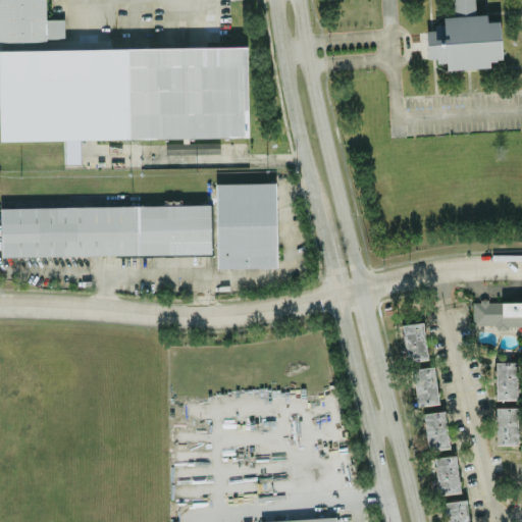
[(0,0),(0,39),(64,39),(64,18),(45,18),(45,0),(0,0)]
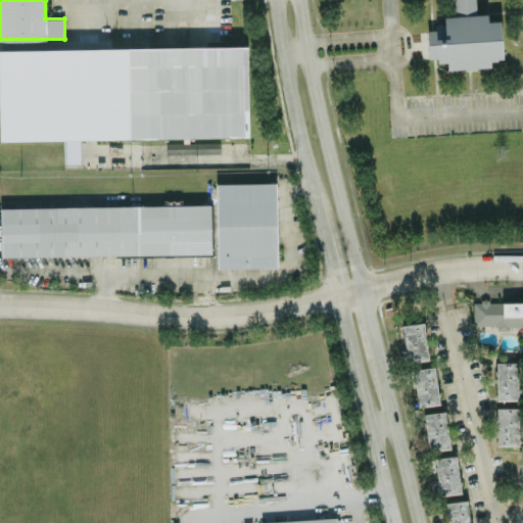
[(452,0),(454,15),(443,15),(444,26),(426,27),(428,57),(437,57),(438,62),(446,61),(446,68),(490,66),(489,58),(503,57),(500,19),(487,20),(487,12),(476,13),(474,0),(452,0)]
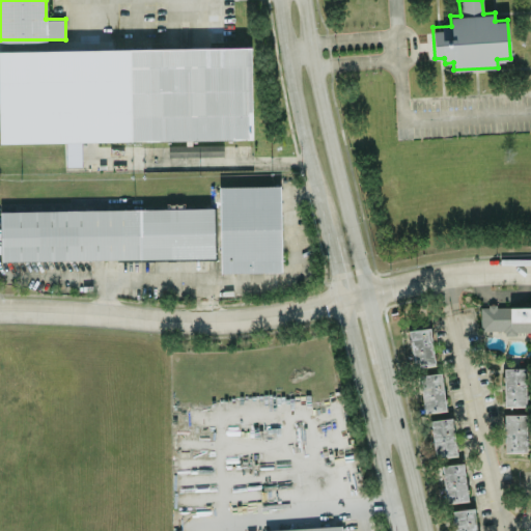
[(252,138),(251,46),(0,50),(0,142),(66,141),(66,165),(81,165),(81,140),(252,138)]
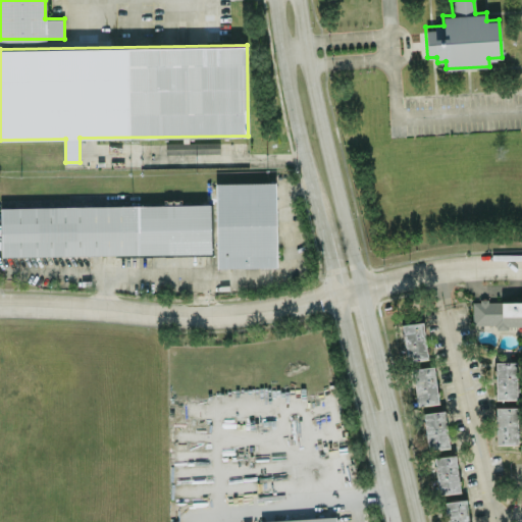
[(211,152),(210,142),(175,143),(175,149),(168,150),(168,154),(188,153),(211,152)]
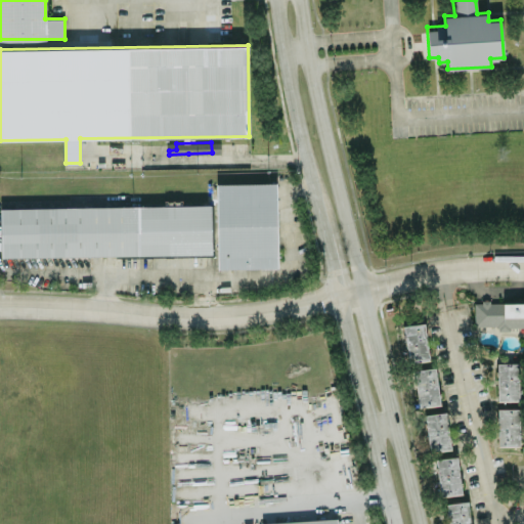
[(216,183),(218,268),(277,267),(276,182),(216,183)]
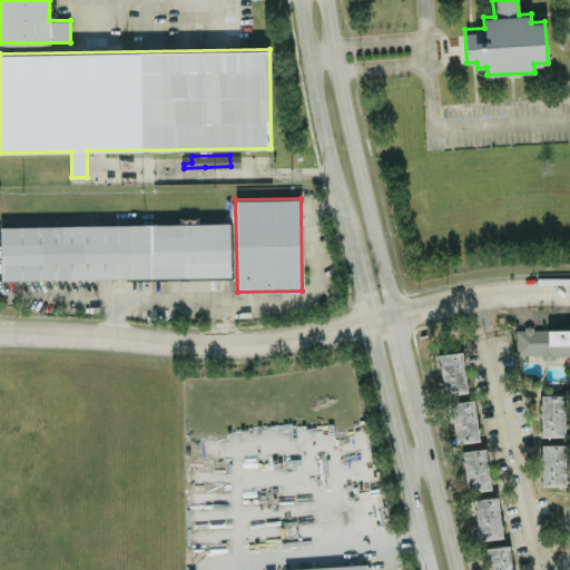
[(231,275),(229,222),(0,225),(0,229),(1,279),(231,275)]
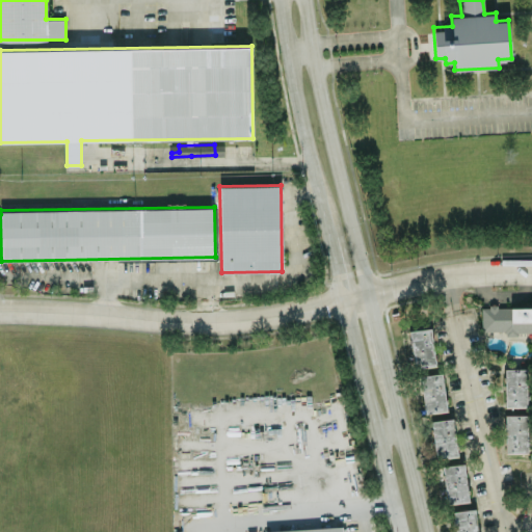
[(531,306),(481,307),(481,333),(531,333),(531,306)]
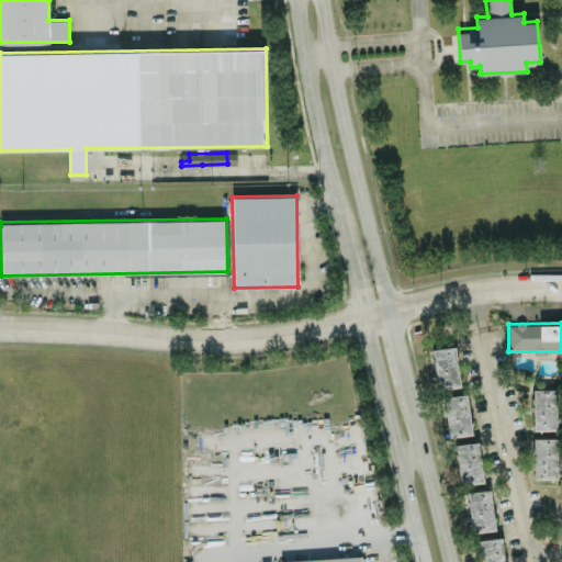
[(434,348),(437,388),(460,384),(456,346),(434,348)]
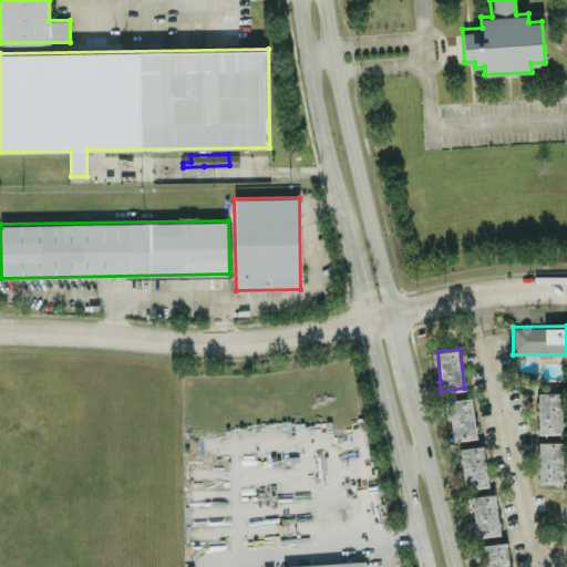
[(560,391),(537,392),(538,432),(562,432),(560,391)]
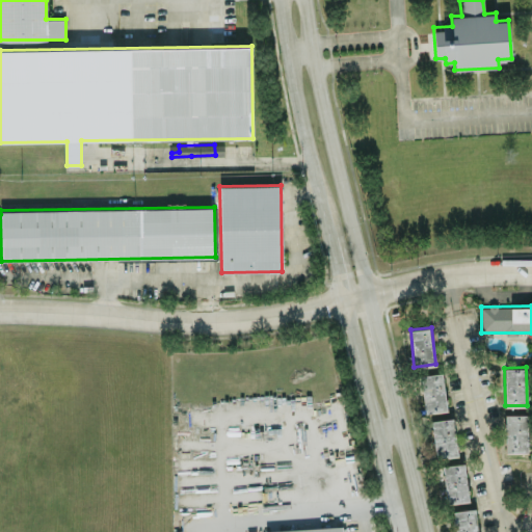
[(424,413),(447,410),(443,372),(420,374),(424,413)]
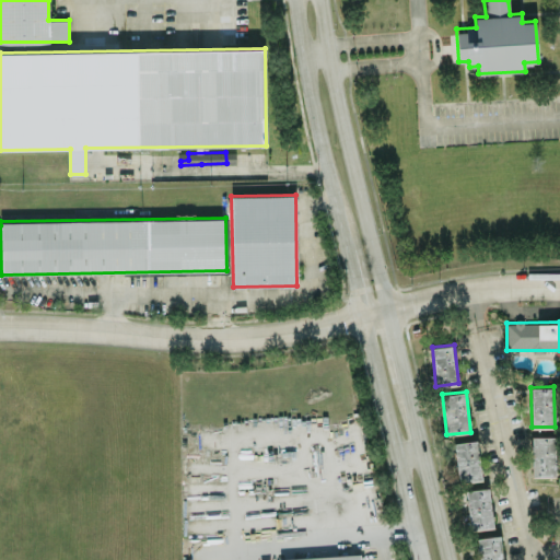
[(555,476),(556,435),(532,435),(531,476),(555,476)]
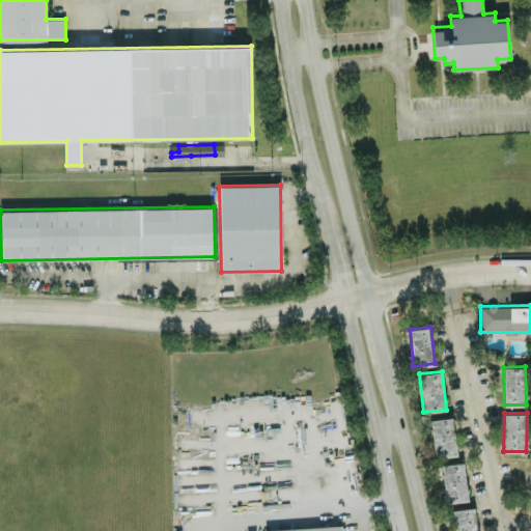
[(436,457),(457,453),(451,416),(430,420),(436,457)]
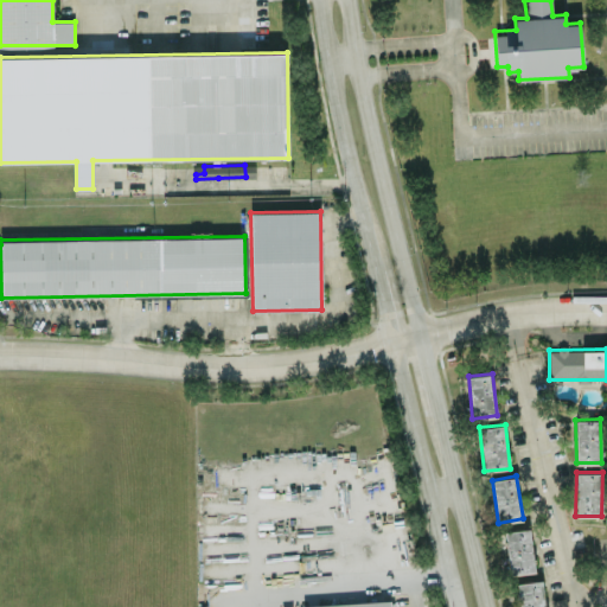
[(534,572),(530,528),(505,530),(509,574),(534,572)]
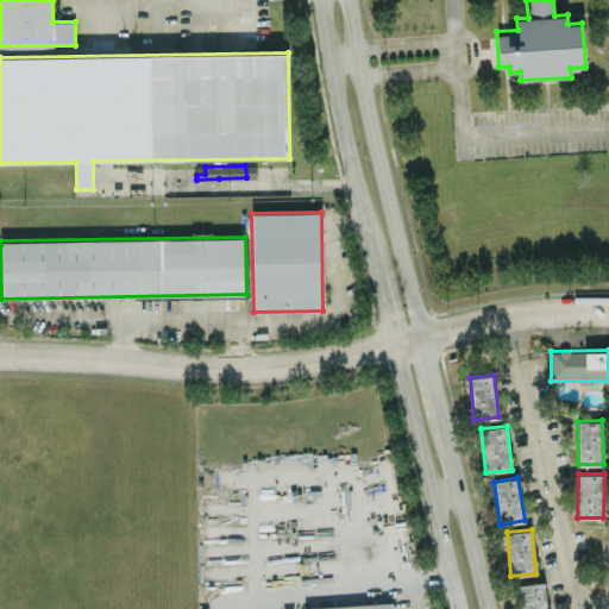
[(521,608),(546,608),(544,581),(519,584),(521,608)]
